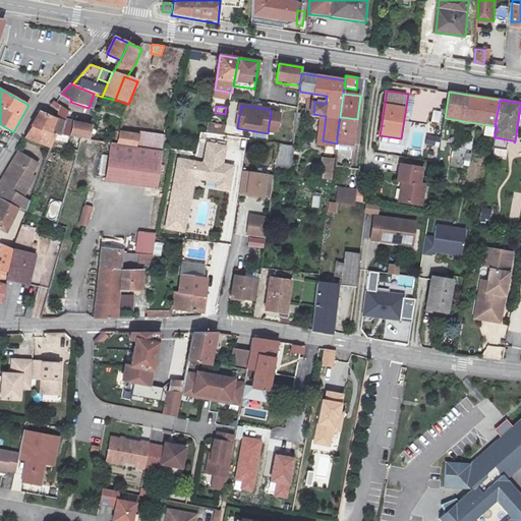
[(63,107),(57,119),(64,122),(65,121),(70,112),(63,107)]
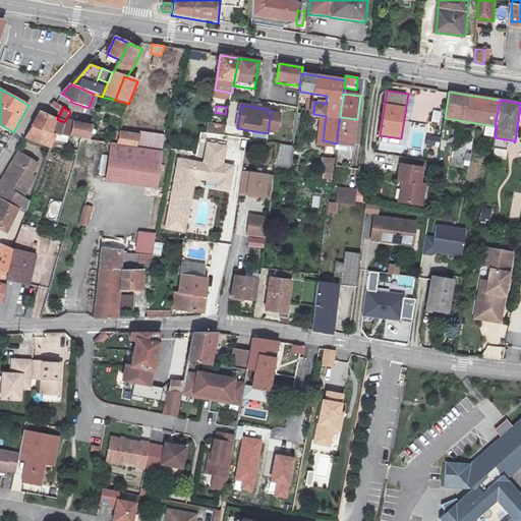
[(440,123),(441,111),(432,110),(431,122),(440,123)]
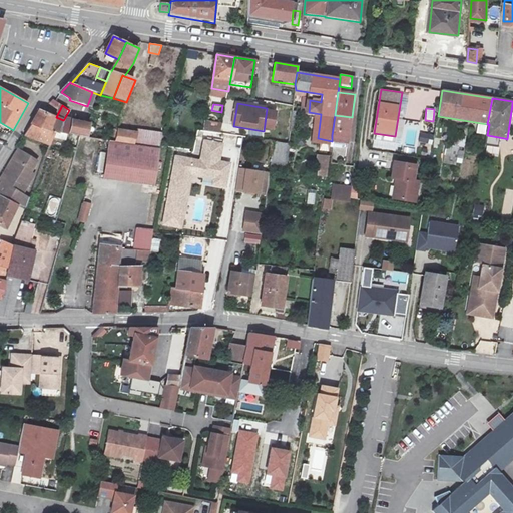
[(63,120),(56,117),(44,112),(42,111),(25,135),(49,146),(50,144),(54,130),(58,131),(63,120)]
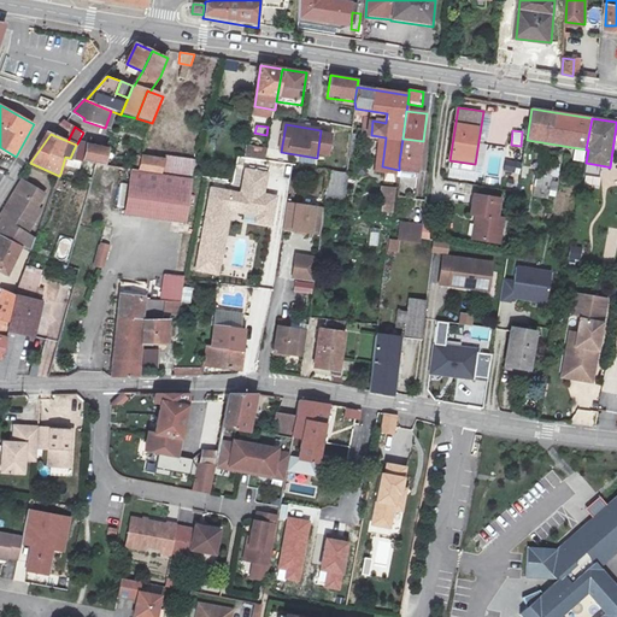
[(403,139),(399,163),(419,166),(423,141),(403,139)]
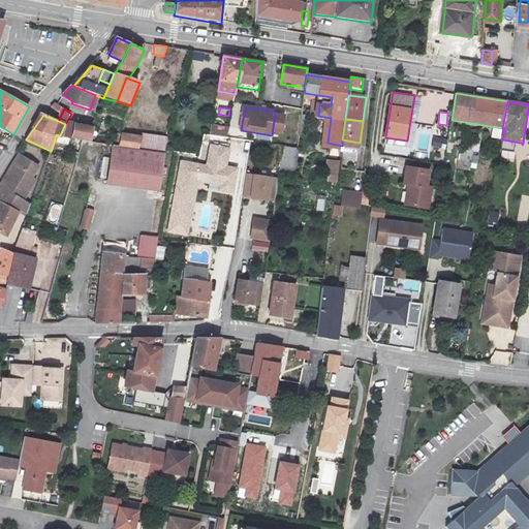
[(60,135),(70,138),(74,125),(66,123),(65,124),(60,135)]
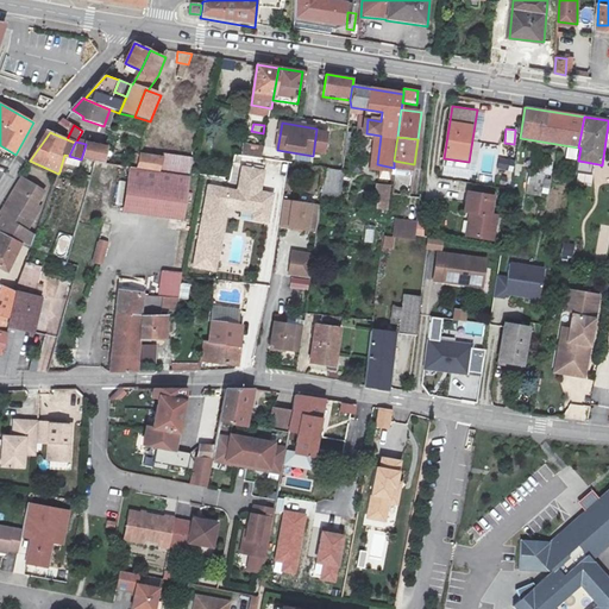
[(264,146),(245,143),(244,156),(262,158),(264,146)]
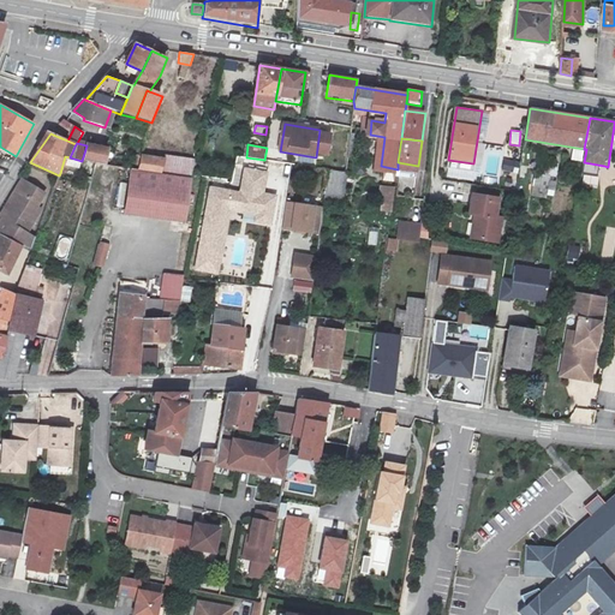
[(87,145),(82,161),(97,163),(105,166),(108,150),(87,145)]
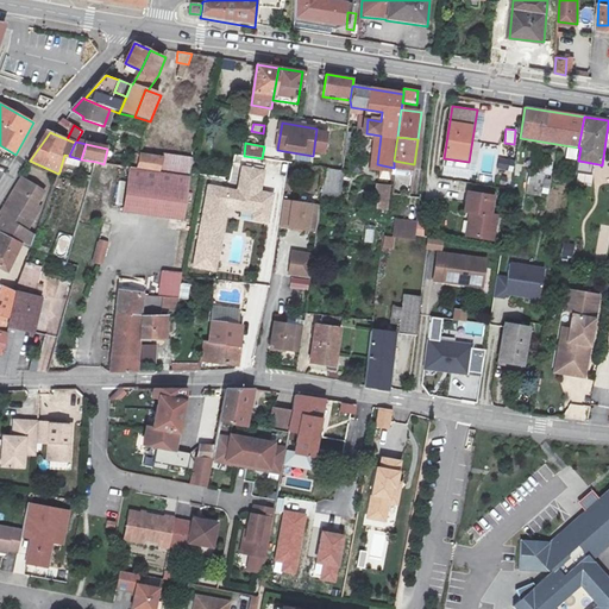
[(165,154),(164,158),(161,173),(167,173),(190,176),(195,158),(165,154)]
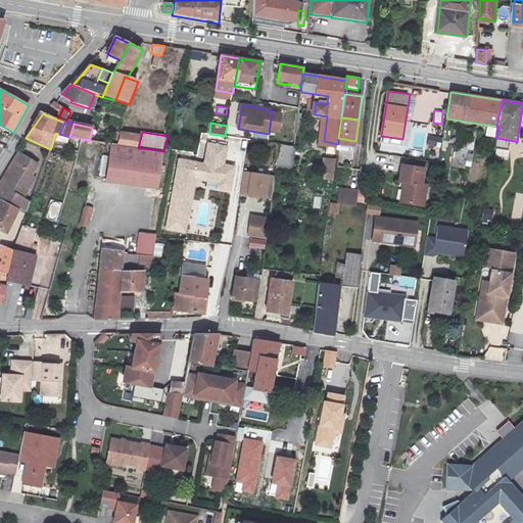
[(269,134),(256,132),(254,140),(268,142),(269,134)]
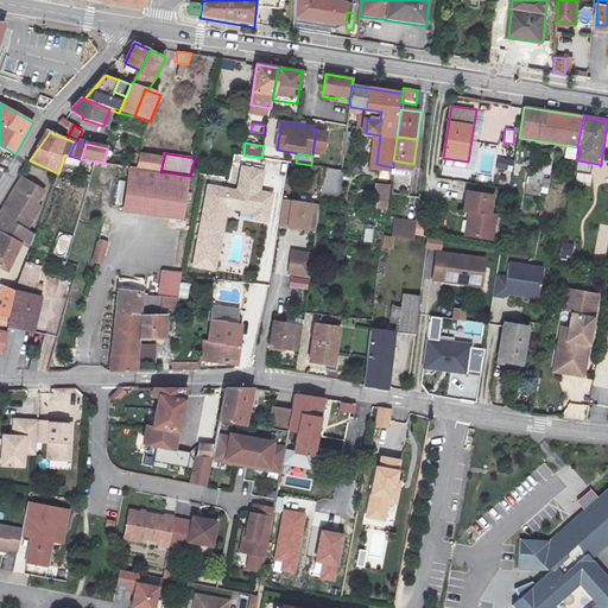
[(160,172),(164,158),(140,156),(137,169),(152,170),(160,172)]
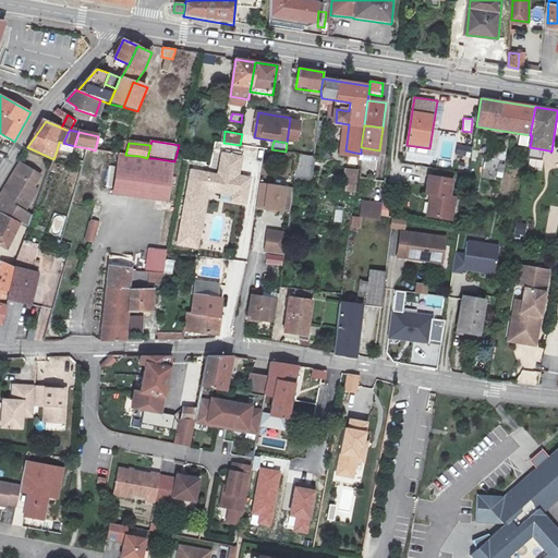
[(262,172),(264,147),(245,146),(243,171),(262,172)]
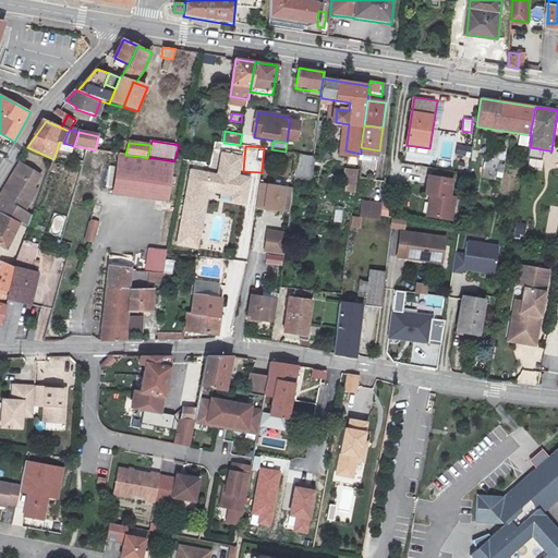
[(484,160),(482,174),(501,178),(502,167),(497,167),(498,162),(504,164),(505,153),(489,149),(487,160),(484,160)]
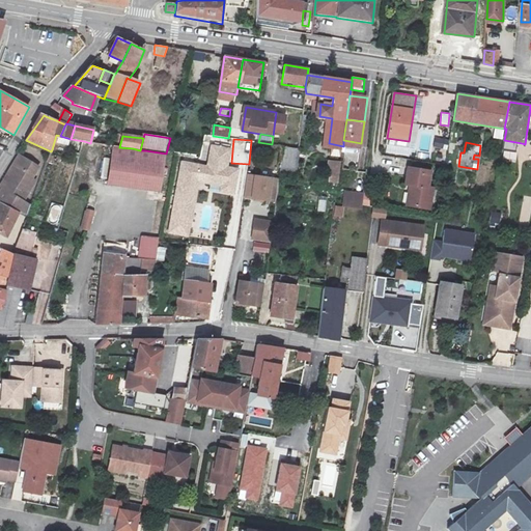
[(238,171),(238,169),(227,168),(230,148),(212,145),(207,166),(182,162),(169,231),(189,235),(198,188),(233,194),(238,171)]
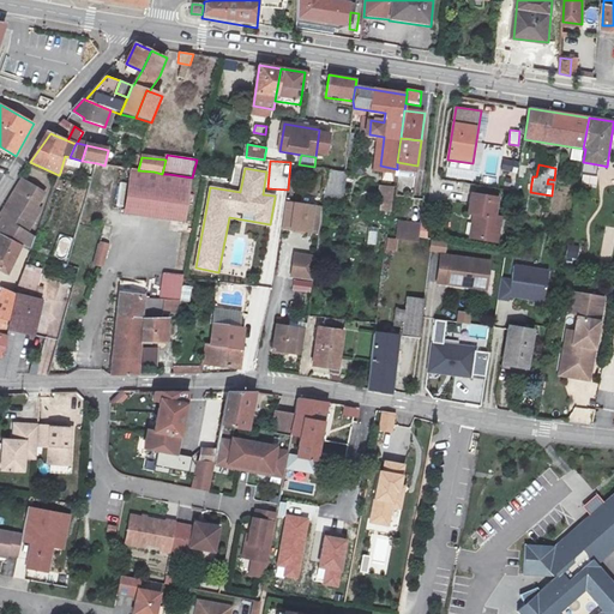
[(327,169),(323,204),(342,206),(347,172),(327,169)]
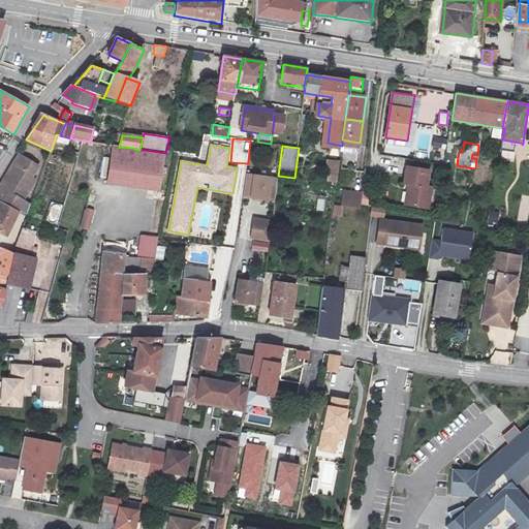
[(165,160),(113,153),(107,183),(161,191),(165,160)]
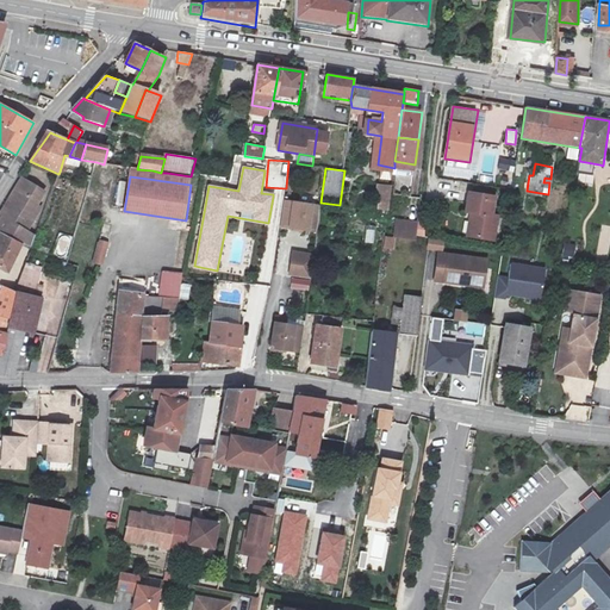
[(0,222),(0,234),(1,235),(20,244),(31,249),(37,235),(27,230),(39,206),(36,204),(42,191),(19,179),(8,200),(10,201),(0,222)]
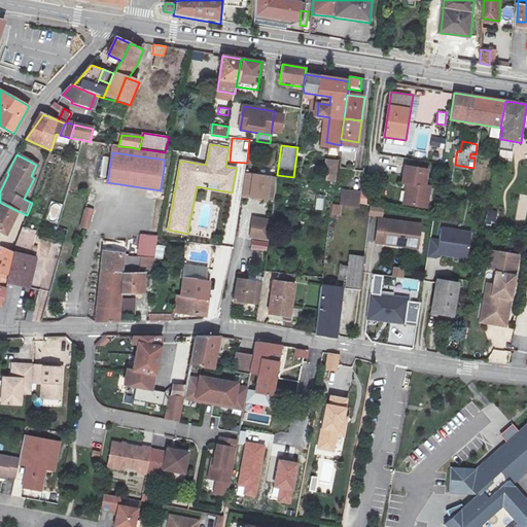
[(325,182),(336,184),(339,162),(325,160),(323,177),(326,177),(325,182)]
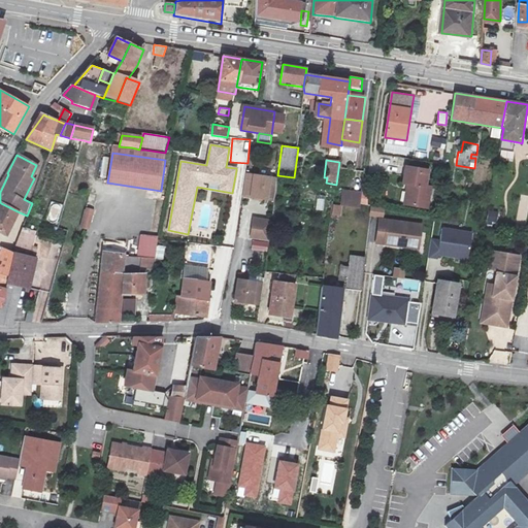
[(274,202),(277,178),(246,174),(242,198),(274,202)]
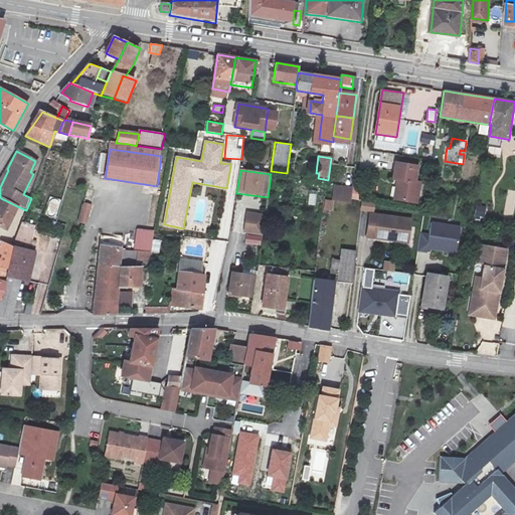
[(403,189),(400,208),(419,211),(422,191),(418,190),(420,175),(399,171),(396,187),(400,188),(403,189)]
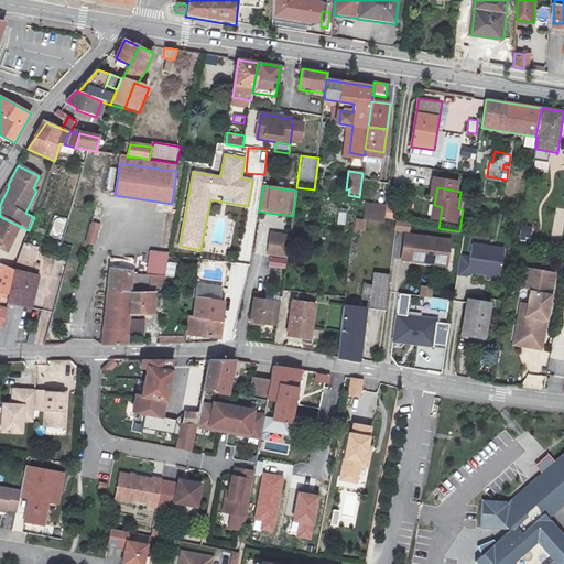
[(364,220),(391,220),(391,204),(364,204),(364,220)]
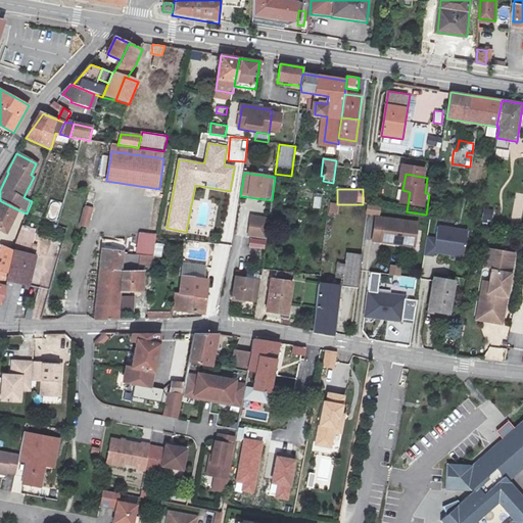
[(233,236),(240,191),(230,190),(223,234),(233,236)]
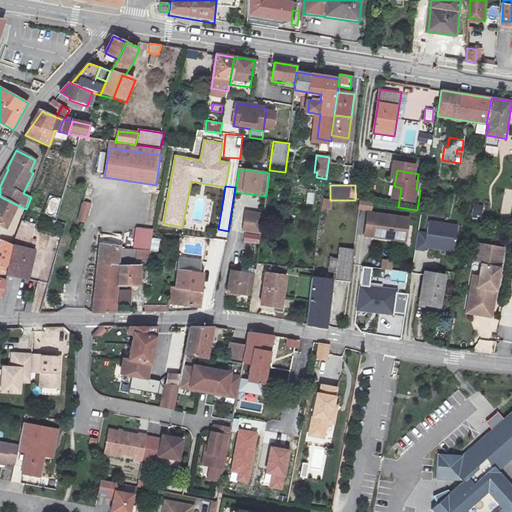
[(88,188),(79,221),(86,223),(95,190),(88,188)]
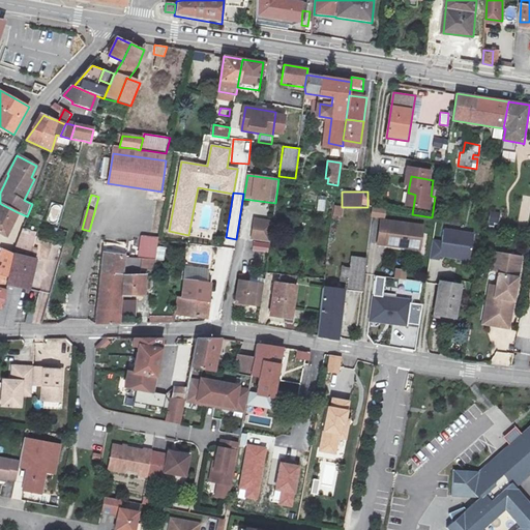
[(318,198),(317,211),(324,211),(325,199),(318,198)]
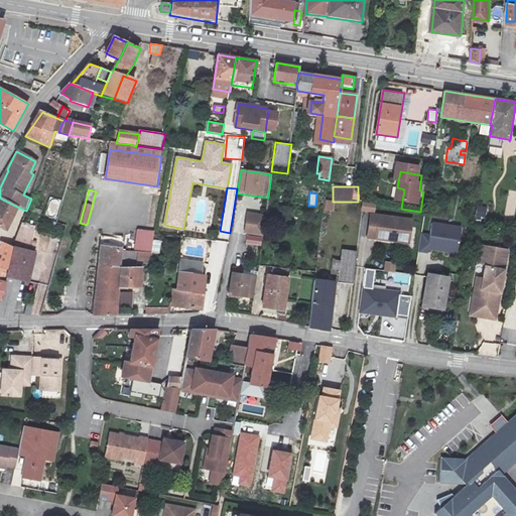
[(56,217),(61,202),(51,198),(46,214),(56,217)]
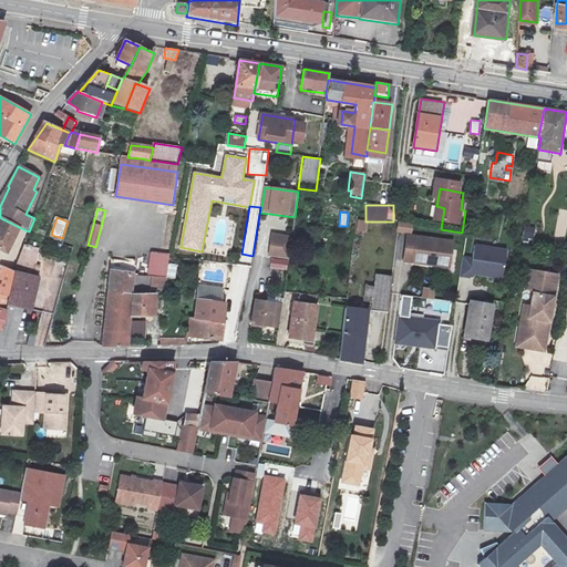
[(0,248),(8,253),(19,227),(1,218),(0,218),(0,248)]
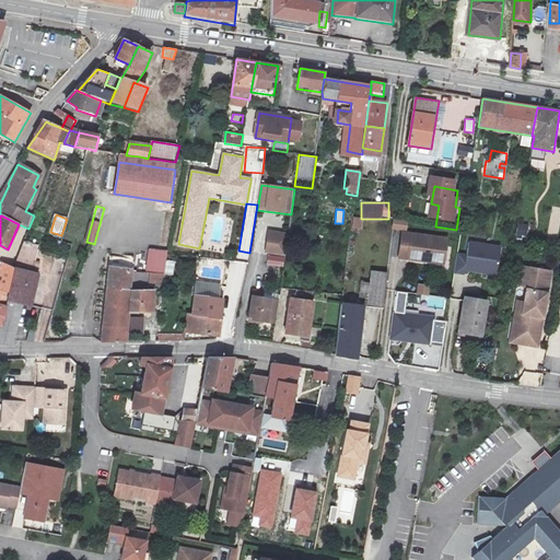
[(353,218),(352,231),(371,233),(373,220),(353,218)]
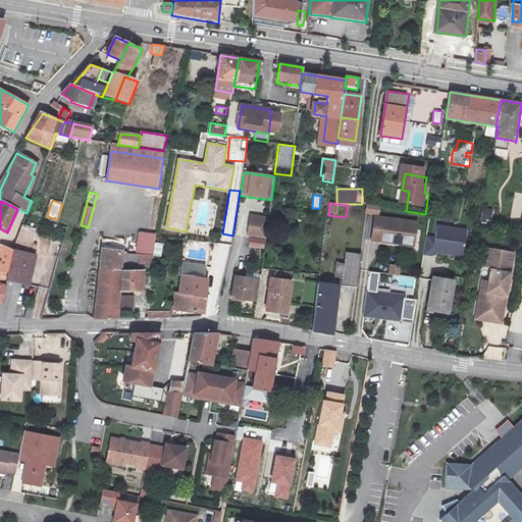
[(483,208),(481,220),(490,221),(492,209),(483,208)]
